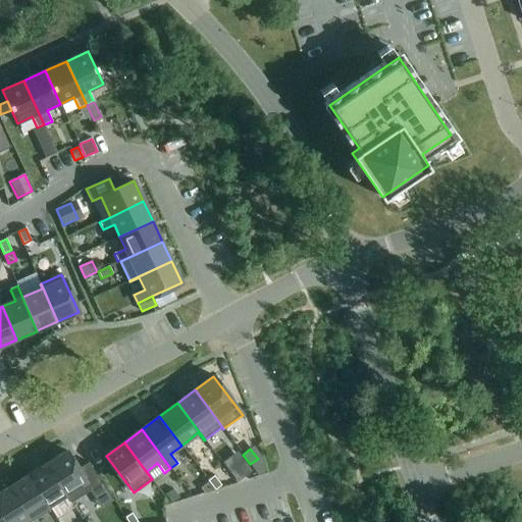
[(66,452),(47,464),(71,503),(102,483),(89,463),(77,470),(66,452)]
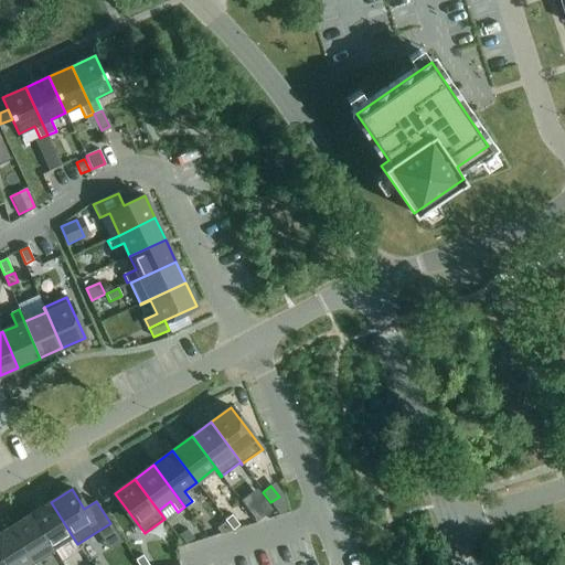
[(51,502),(31,514),(54,553),(55,552),(53,547),(71,535),(77,545),(77,544),(51,502)]
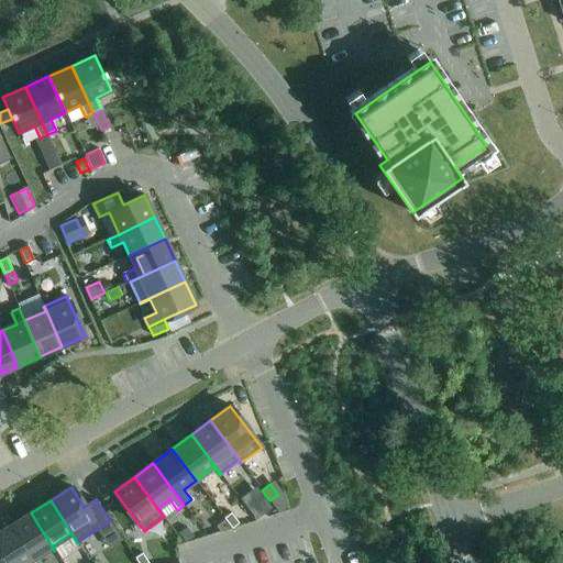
[(11,526),(34,562),(54,551),(31,512),(11,526)]
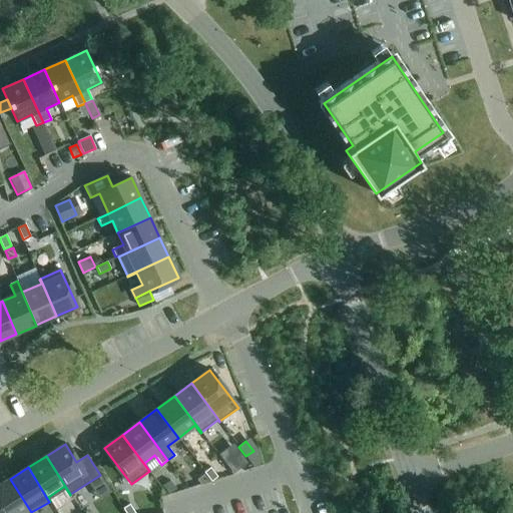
[(210,468),(204,473),(205,474),(211,482),(217,477),(210,468)]
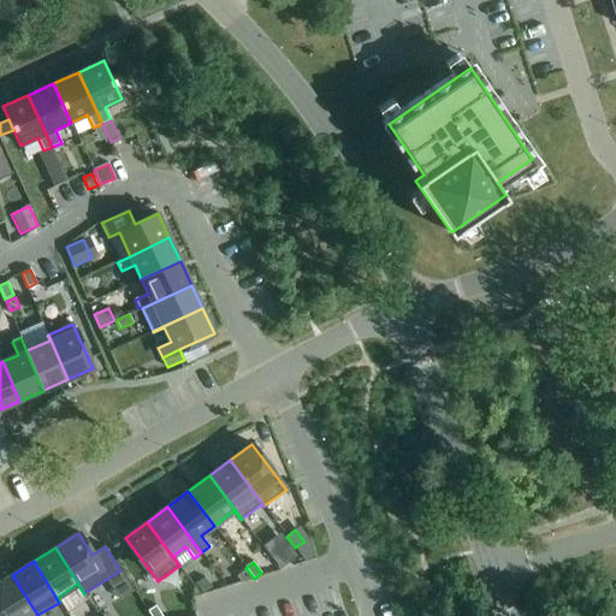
[(254,579),(247,569),(237,576),(242,584),(254,580),(254,579)]
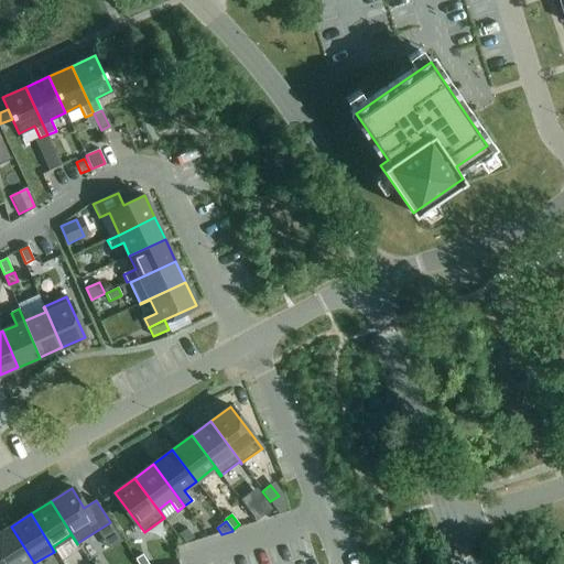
[(34,563),(11,527),(0,532),(0,554),(6,563),(34,563)]
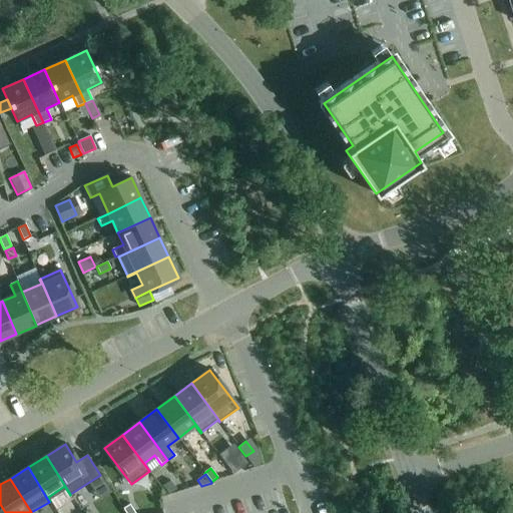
[(170,482),(163,487),(169,494),(175,489),(170,482)]
